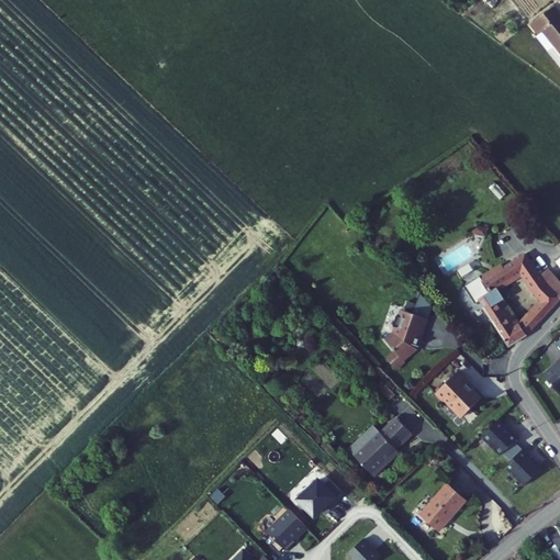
[(541,30),(559,53),(559,9),(555,3),(529,23),(538,34),(541,30)]
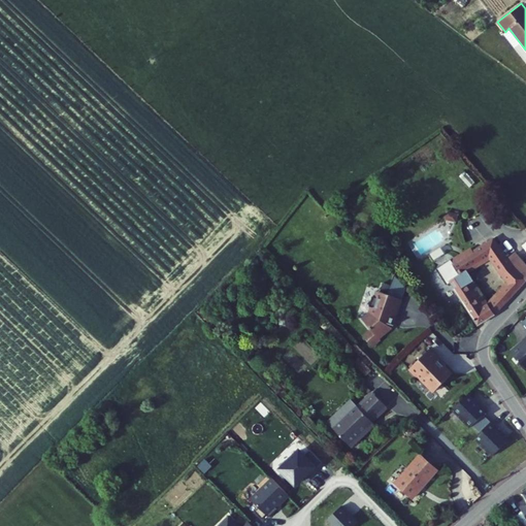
[(502,34),(525,63),(525,50),(508,28),(505,32),(502,34)]
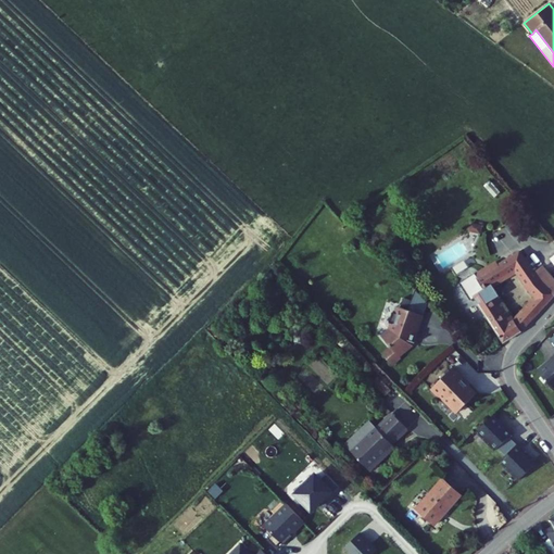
[(517,241),(473,268),(470,265),(456,274),(466,289),(469,287),(500,338),(520,327),(553,292),(553,290),(531,264),(517,241)]
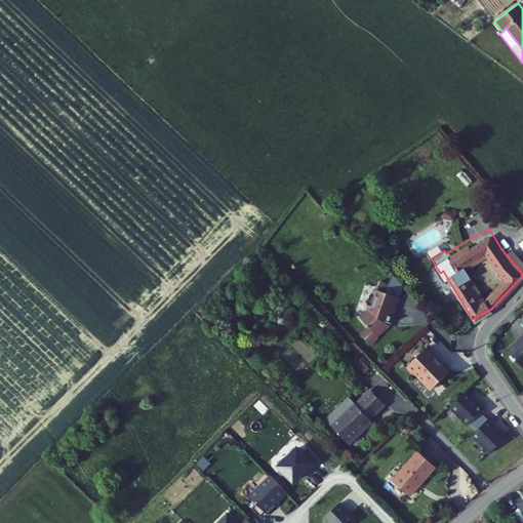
[(501,249),(522,274),(522,259),(509,243),(501,249)]
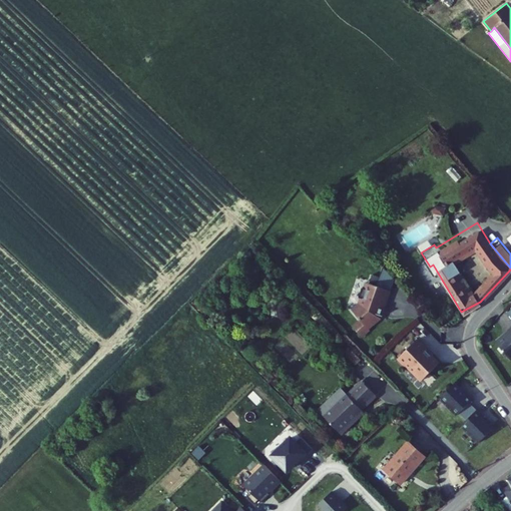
[(376,286),(390,290),(393,279),(382,267),(376,286)]
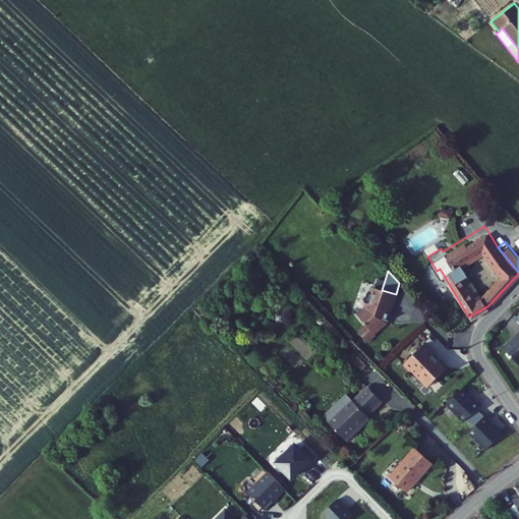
[(359,332),(366,340),(375,334),(372,332),(385,322),(387,313),(389,314),(396,294),(382,290),(372,287),(370,293),(366,291),(363,301),(367,303),(365,309),(358,315),(366,325),(359,332)]
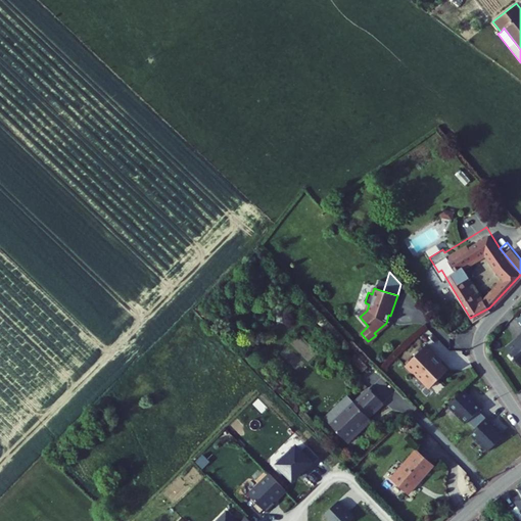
[(520,364),(520,331),(516,336),(517,338),(504,348),(519,366),(520,364)]
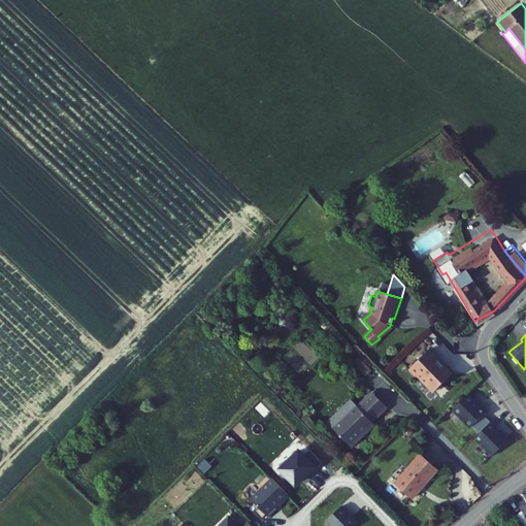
[(439,358),(430,348),(408,367),(416,376),(418,374),(432,391),(451,374),(437,360),(439,358)]
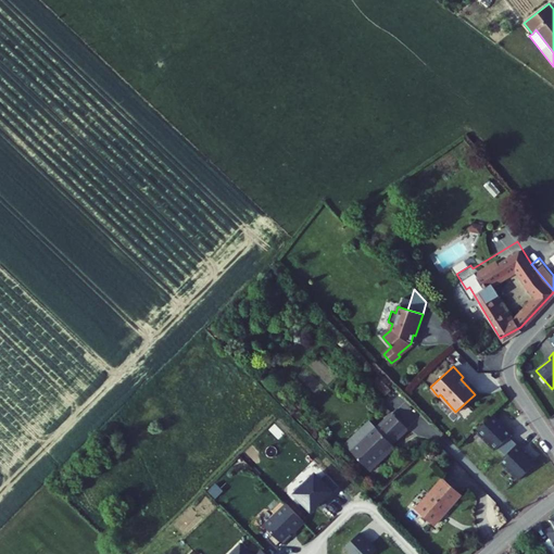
[(376,373),(370,378),(383,391),(388,386),(376,373)]
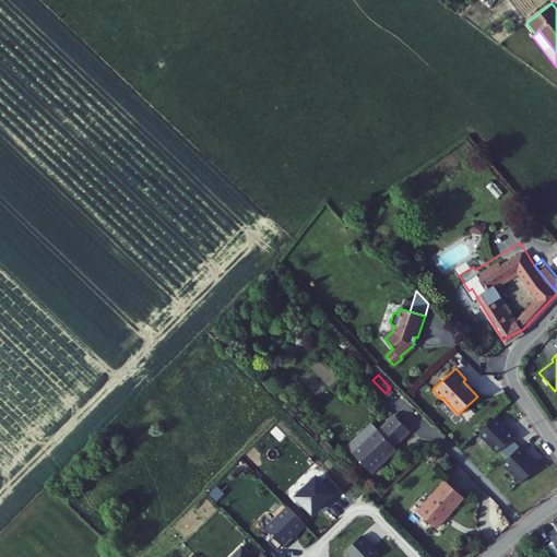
[(393,447),(409,431),(394,416),(378,431),(376,429),(351,453),(369,472),(394,449),(393,447)]
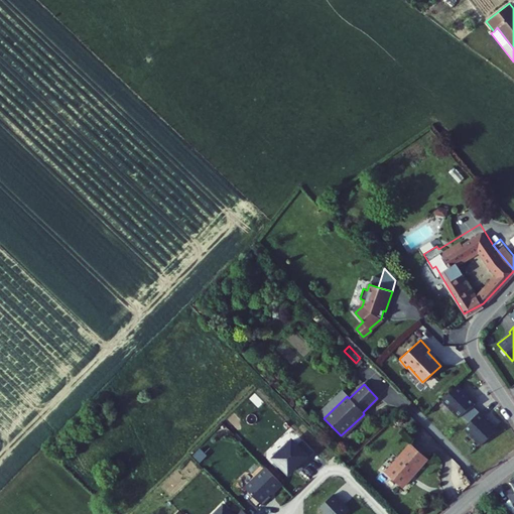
[(469,397),(457,385),(441,400),(459,418),(476,401),(470,396),(469,397)]
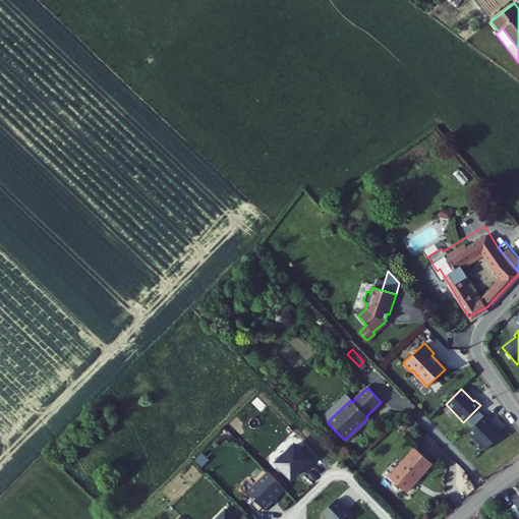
[(322,416),(327,422),(350,400),(345,394),(322,416)]
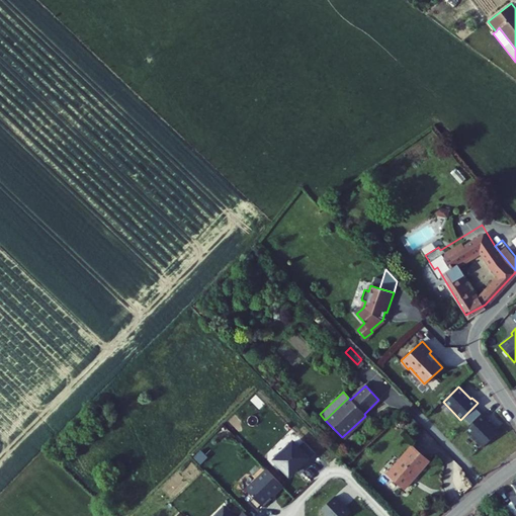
[(483,447),(499,432),(487,420),(488,418),(482,413),(465,429),(483,447)]
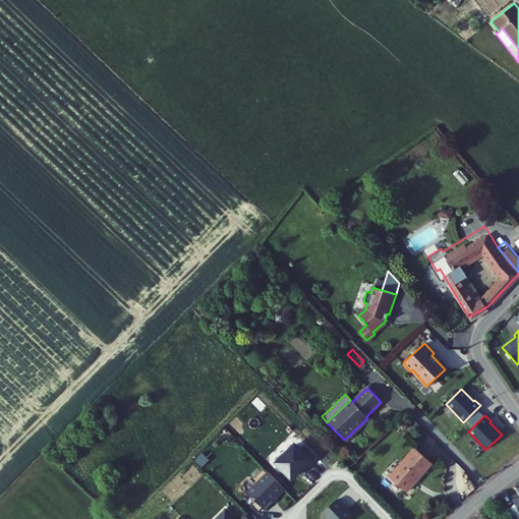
[(310,456),(294,440),(275,460),(291,475),(310,456)]
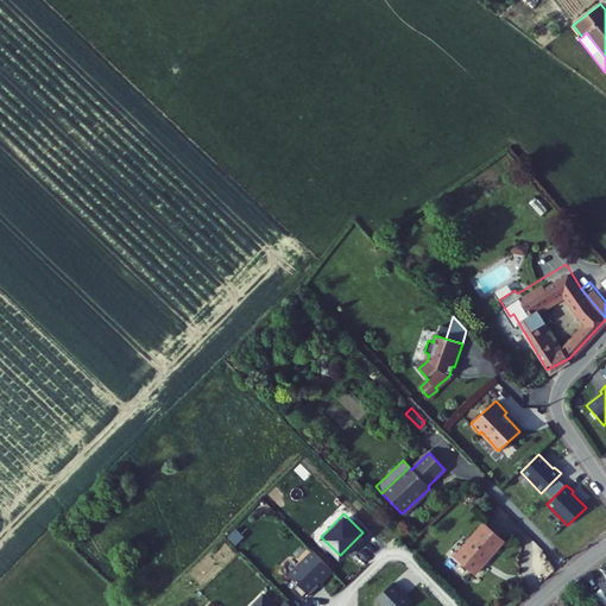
[(455,555),(475,573),(503,542),(483,524),(455,555)]
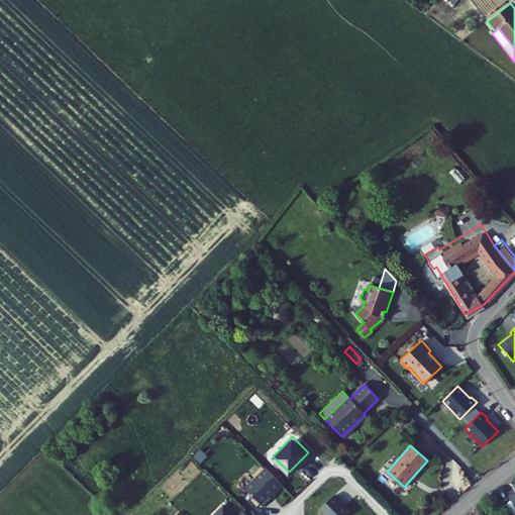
[(260,501),(262,504),(281,484),(265,468),(245,487),(252,495),(260,501)]
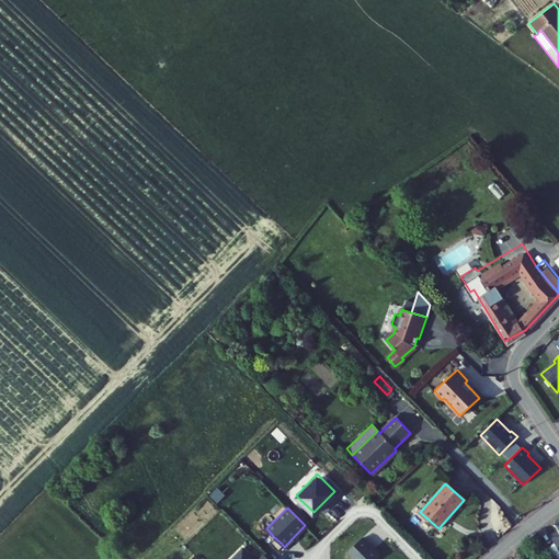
[(282,544),(274,537),(270,542),(277,548),(282,544)]
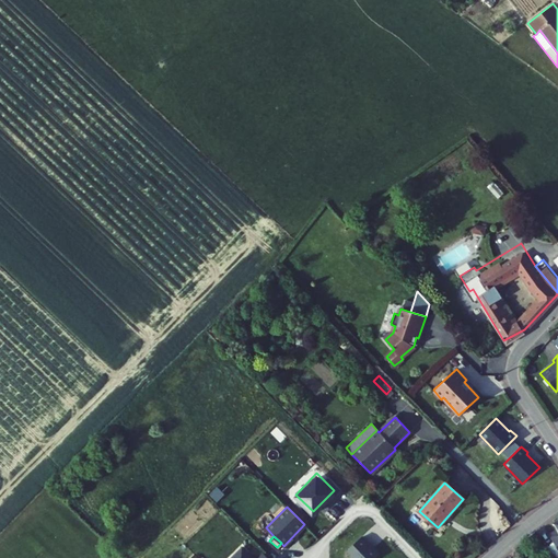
[(269,557),(263,551),(256,557),(255,557),(242,544),(227,557),(269,557)]
